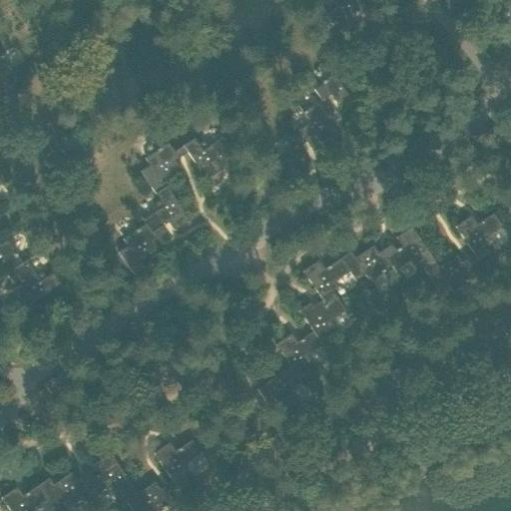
[(347,0),(338,6),(329,12),(337,24),(338,23),(344,32),(356,24),(349,15),(358,9),(351,0),(347,0)]
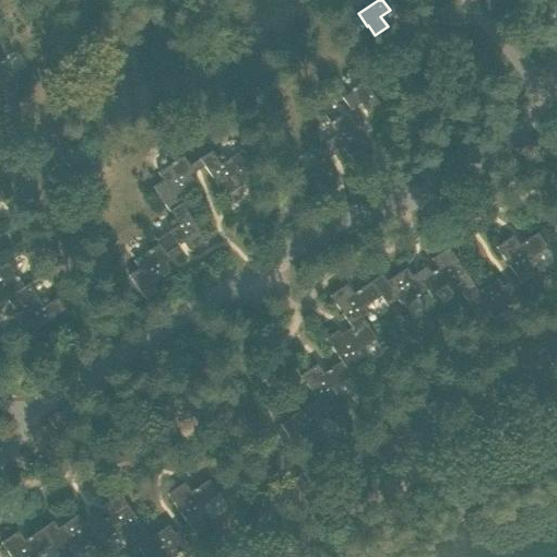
[(342,95),(351,108),(354,106),(355,106),(362,102),(368,111),(381,103),(366,79),(342,95)]
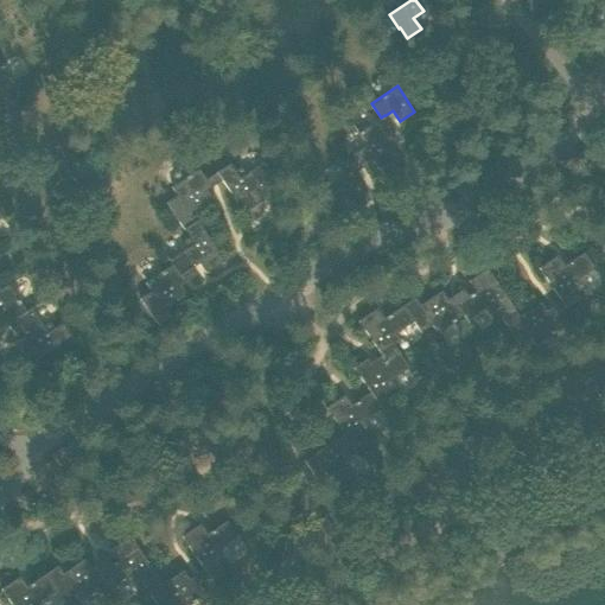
[(358,132),(368,145),(369,144),(379,157),(392,147),(383,135),(394,128),(386,115),(384,115),(381,118),(358,132)]
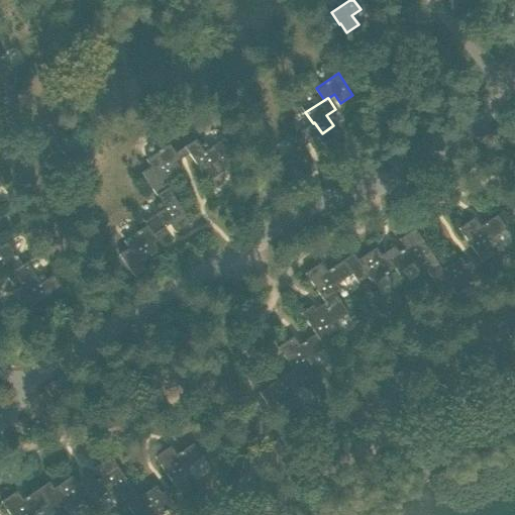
[(292,137),(298,146),(300,144),(302,147),(310,141),(317,151),(329,143),(322,133),(314,122),(313,123),(292,137)]
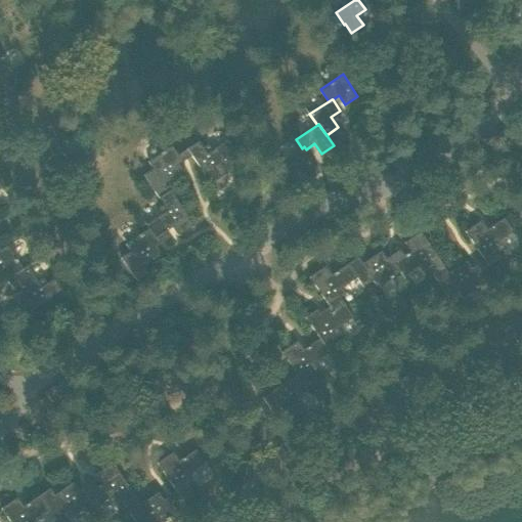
[(199,139),(188,146),(192,155),(212,182),(228,172),(222,163),(240,151),(230,137),(208,153),(199,139)]
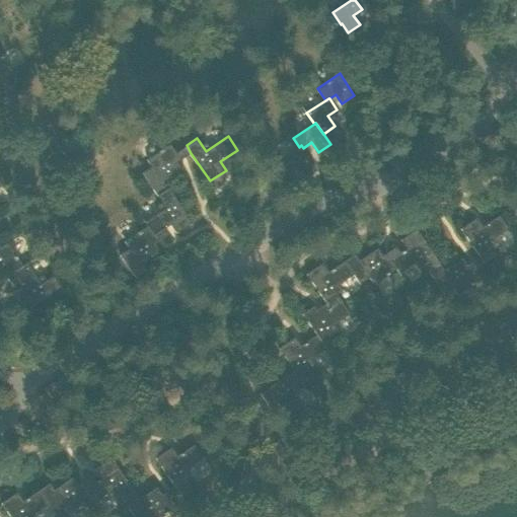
[(142,172),(157,195),(169,187),(165,180),(183,168),(178,161),(191,153),(187,145),(176,152),(170,144),(147,160),(151,166),(142,172)]
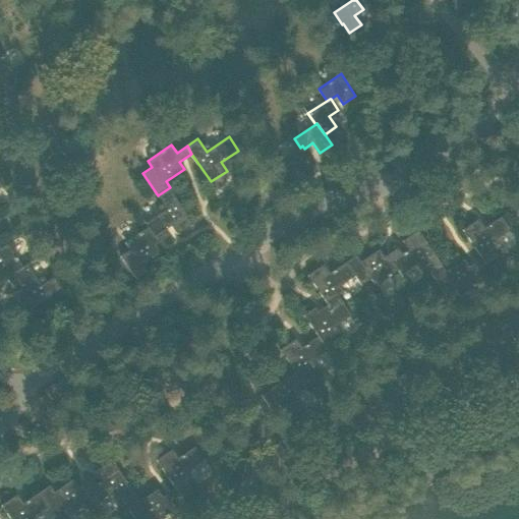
[(302,146),(300,148),(281,160),(289,172),(298,166),(305,176),(318,168),(304,149),(302,146)]
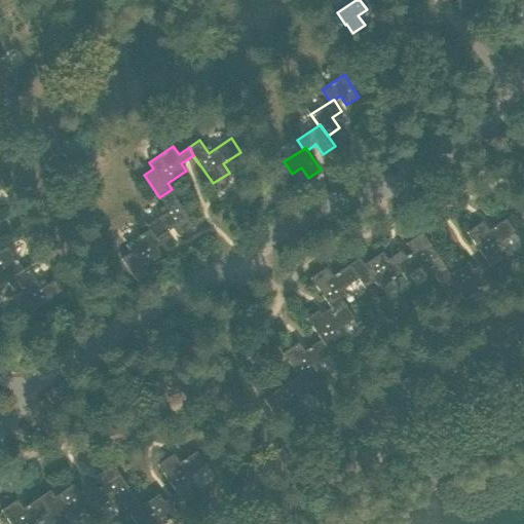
[(147,225),(150,229),(156,238),(167,231),(174,227),(180,235),(196,225),(172,189),(159,197),(169,211),(147,225)]
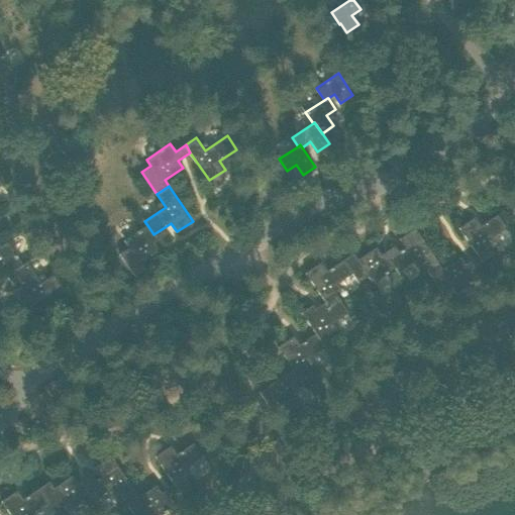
[(460,227),(479,254),(484,262),(497,252),(489,240),(508,227),(499,213),(482,224),(476,216),(460,227)]
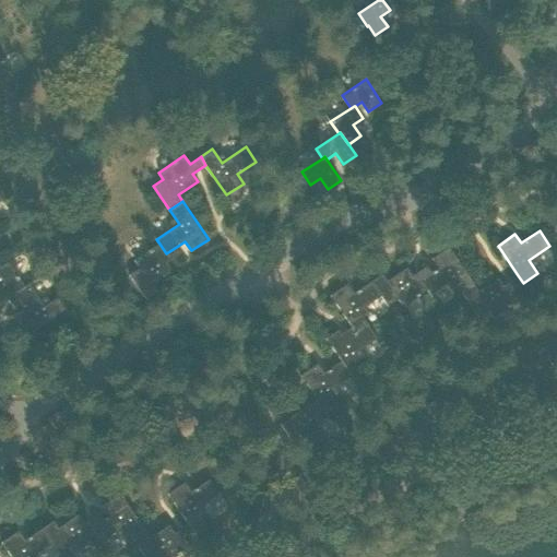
[(166,253),(160,244),(134,260),(139,268),(130,273),(146,298),(158,291),(154,283),(174,270),(168,262),(182,252),(178,246),(166,253)]
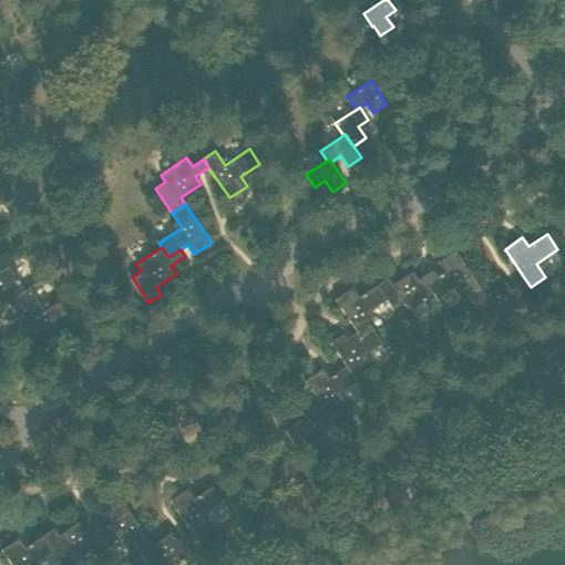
[(445,270),(439,275),(427,284),(434,295),(438,299),(460,284),(470,299),(483,288),(456,249),(440,260),(445,270)]
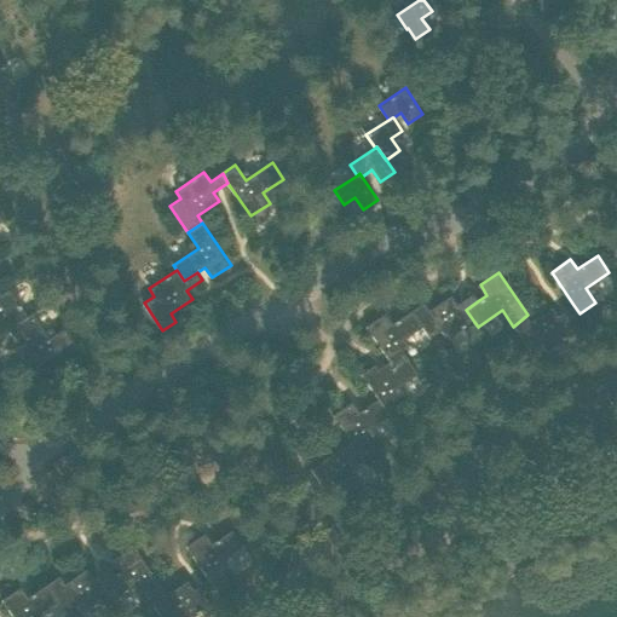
[(18,341),(26,336),(17,324),(28,317),(10,290),(1,295),(0,293),(0,329),(7,326),(18,341)]
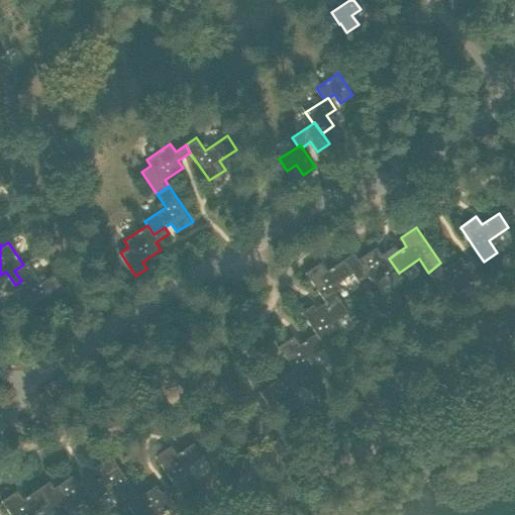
[(343,260),(353,274),(361,284),(370,278),(374,284),(396,269),(389,259),(400,250),(396,244),(383,253),(378,246),(359,259),(354,251),(343,260)]
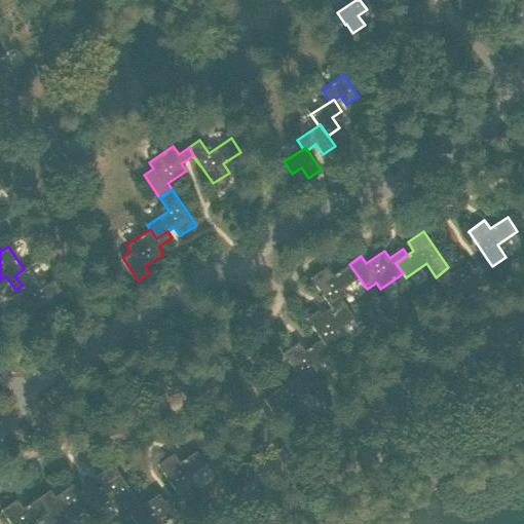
[(452,272),(448,267),(436,277),(450,298),(460,292),(464,299),(489,282),(483,272),(492,266),(487,259),(475,268),(470,260),(452,272)]
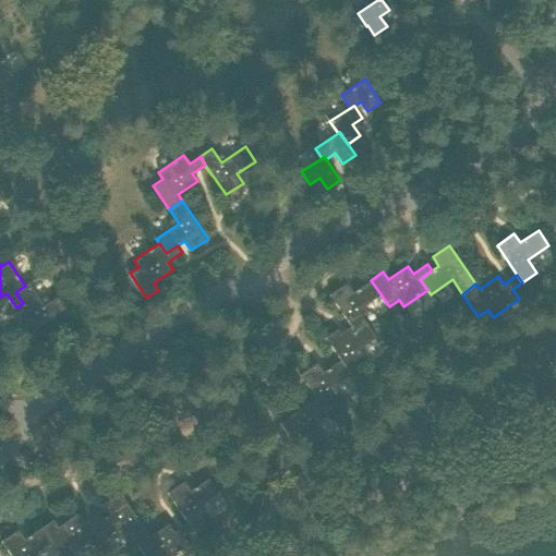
[(330,293),(352,325),(358,334),(371,325),(361,311),(382,295),(371,280),(354,291),(348,281),(330,293)]
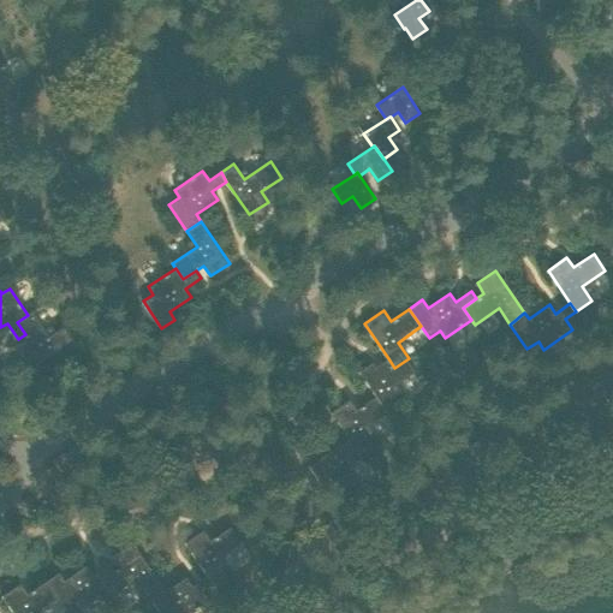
[(17,322),(25,334),(30,341),(19,349),(33,368),(75,339),(65,326),(49,337),(33,311),(28,315),(17,322)]
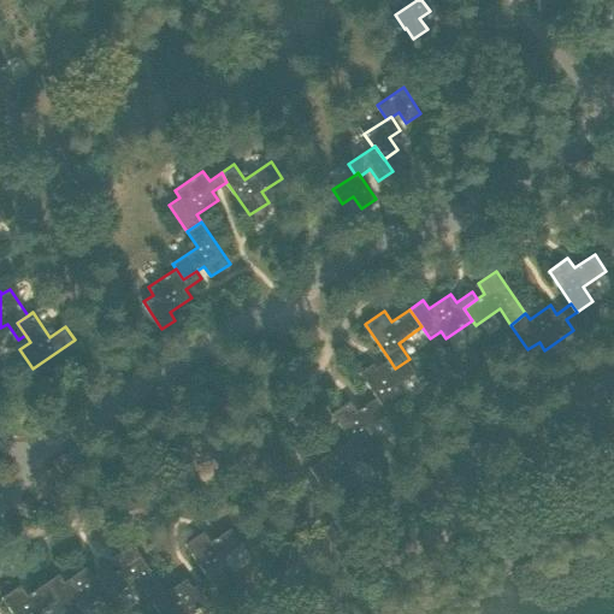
[(360,371),(378,397),(389,413),(402,405),(391,389),(418,372),(409,359),(395,369),(389,359),(378,367),(375,362),(360,371)]
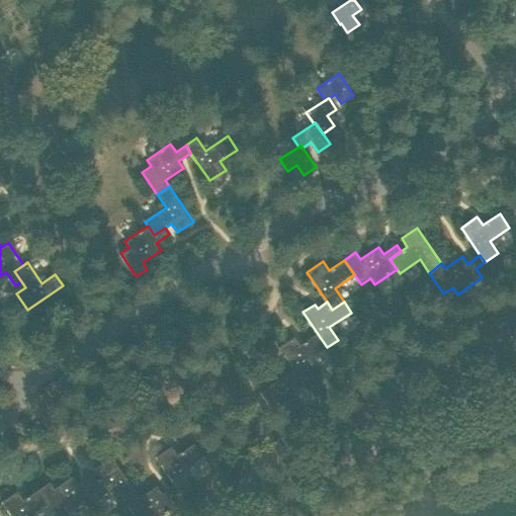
[(279,346),(294,368),(303,380),(314,373),(306,361),(327,347),(318,334),(302,344),(295,335),(279,346)]
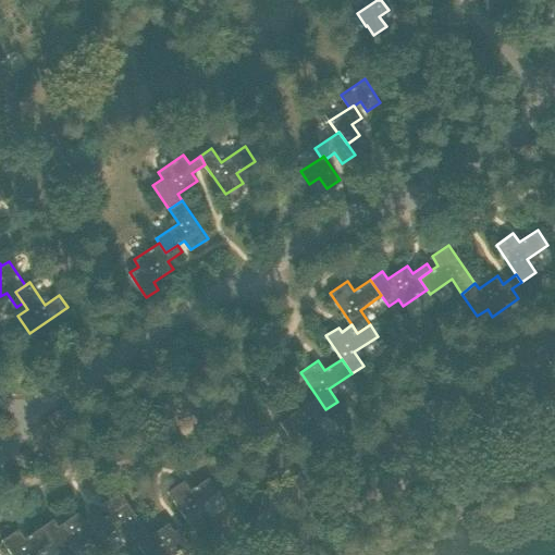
[(325,409),(317,396),(280,421),(292,439),(301,432),(313,449),(329,440),(313,418),(325,409)]
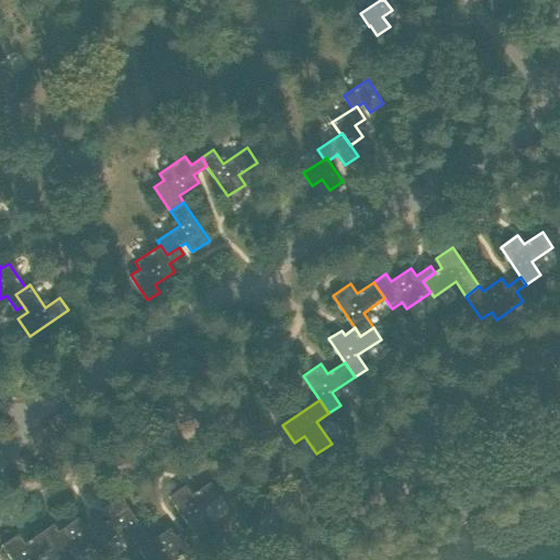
[(170,495),(190,525),(196,533),(208,524),(199,512),(222,496),(212,481),(193,493),(187,483),(170,495)]
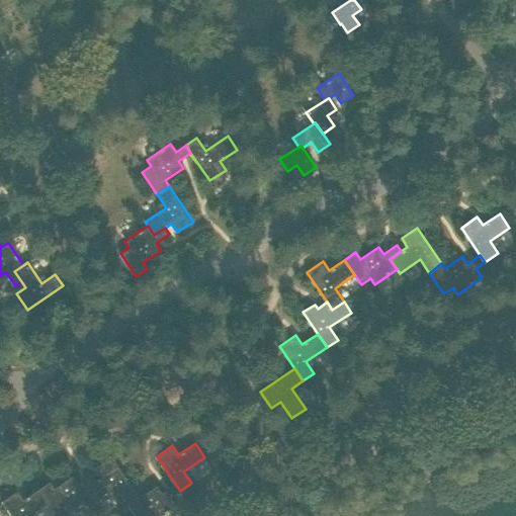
[(102,476),(96,480),(86,487),(93,498),(95,501),(116,487),(124,499),(136,491),(112,456),(97,466),(102,476)]
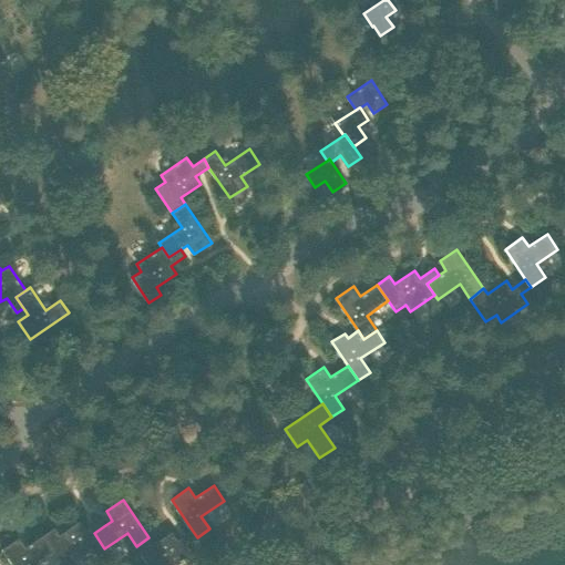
[(55,526),(43,535),(53,551),(61,562),(72,554),(76,562),(102,545),(94,533),(105,525),(101,519),(86,528),(81,521),(61,534),(55,526)]
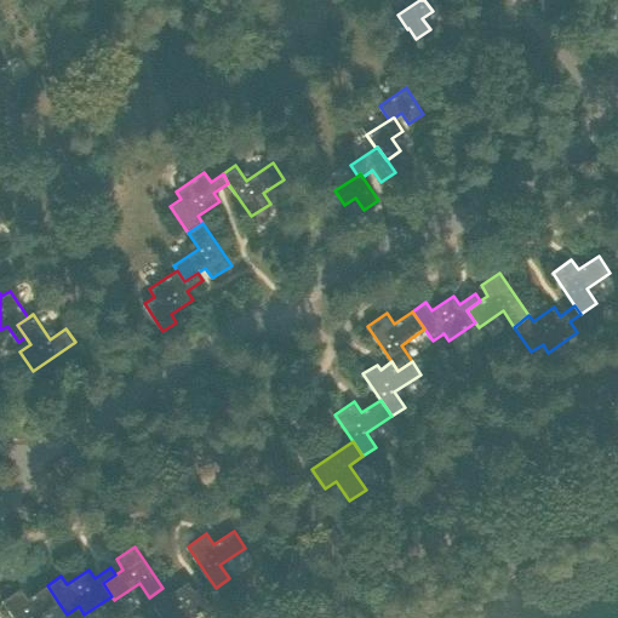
[(169,595),(162,588),(149,598),(162,617),(172,617),(177,616),(178,617),(195,617),(210,610),(201,596),(216,588),(210,579),(195,590),(189,581),(169,595)]
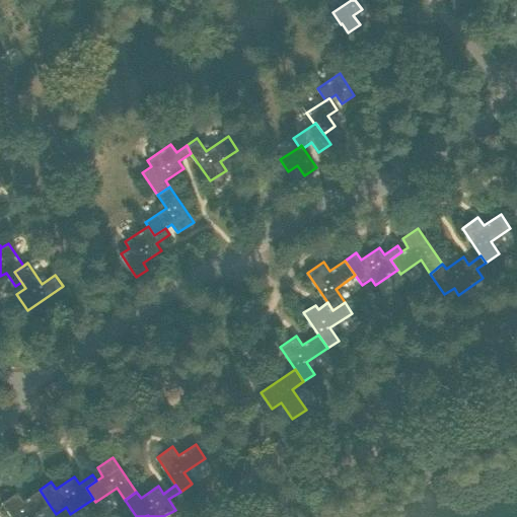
[(2,502),(12,516),(29,516),(49,504),(40,490),(24,500),(18,491),(2,502)]
